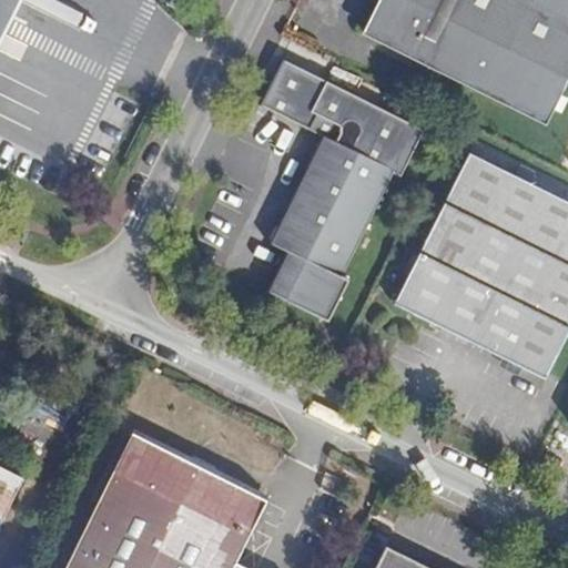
[(0,41),(20,0),(3,0),(0,8),(0,41)]
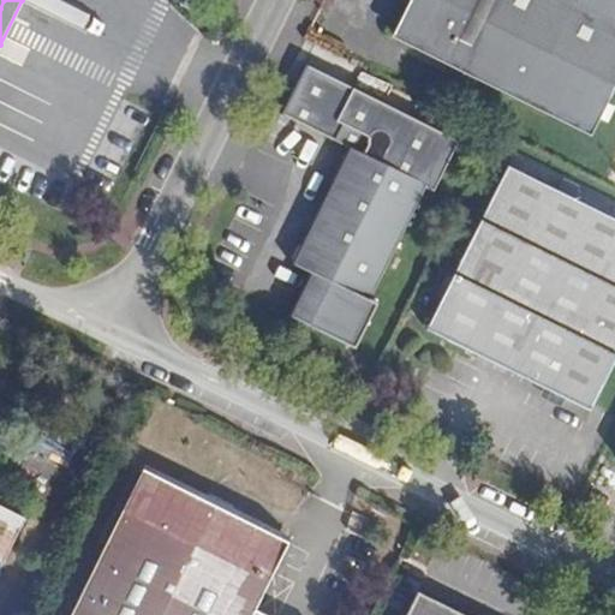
[(614,90),(614,0),(413,0),(396,37),(593,135),(614,90)]
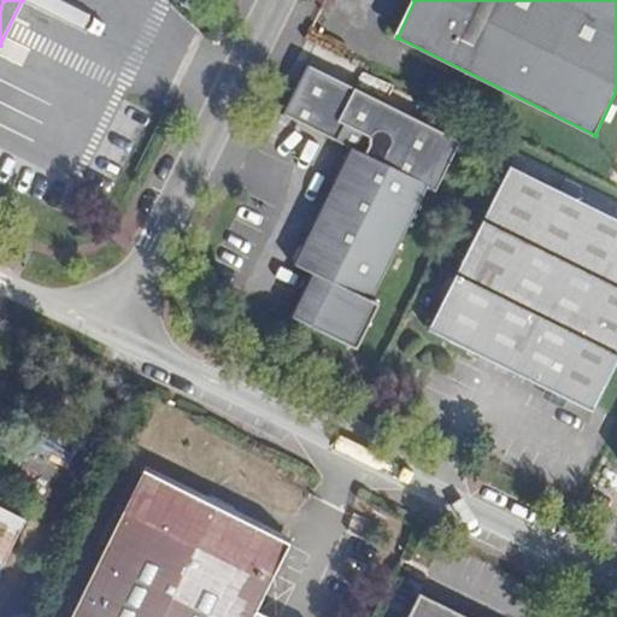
[(428,189),(435,193),(460,144),(354,90),(338,123),(374,141),(365,158),(351,152),(294,265),(316,276),(295,317),(354,347),(376,306),(370,303),(417,210),(428,189)]
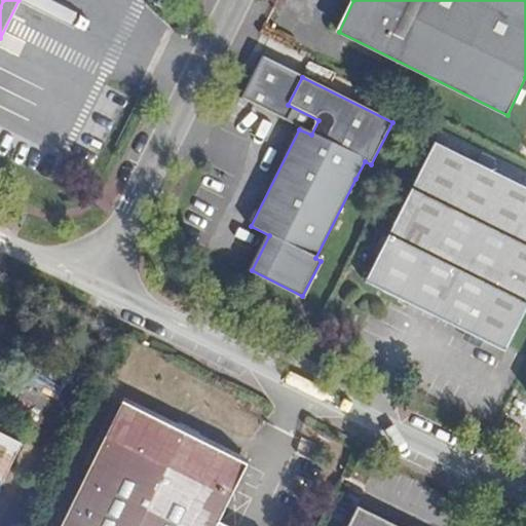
[(525,309),(525,186),(436,142),(367,282),(506,350),(525,309)]
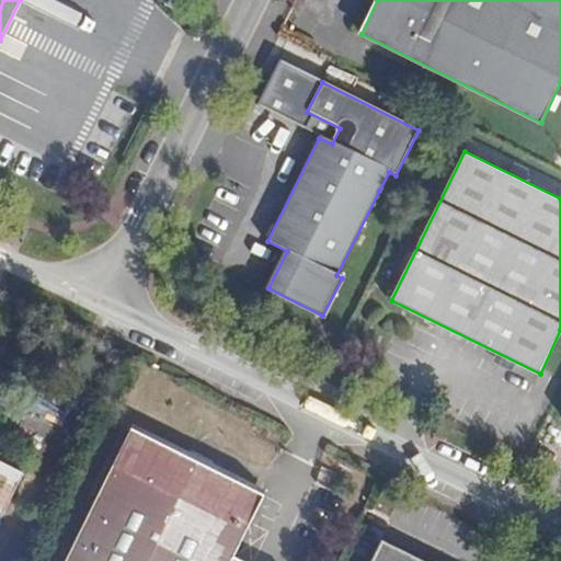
[(386,194),(396,175),(389,172),(379,191),(386,194)]
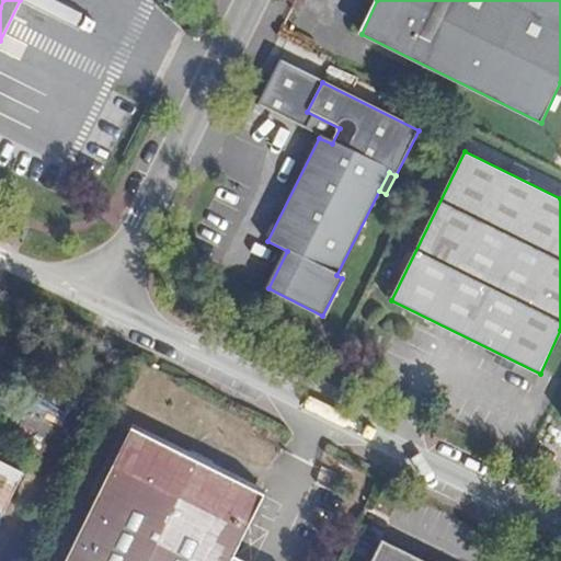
[(231,560),(265,493),(130,426),(63,560),(231,560)]
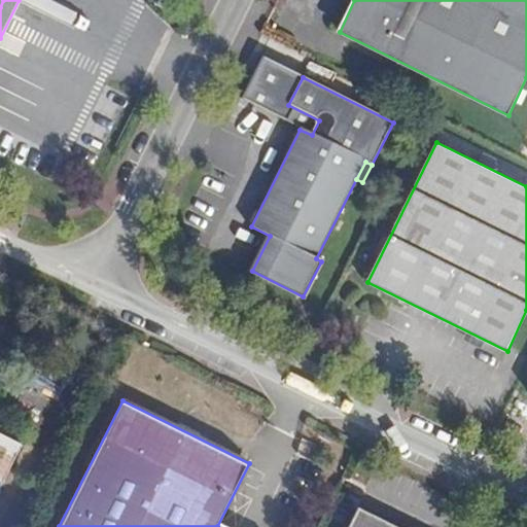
[(0,486),(22,443),(0,432),(0,486)]
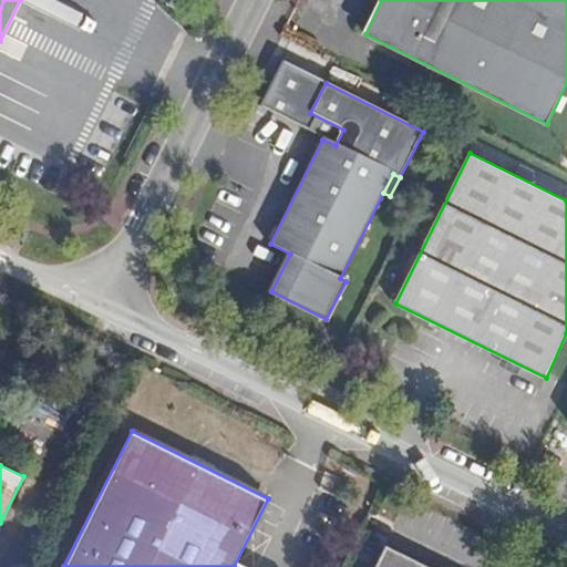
[(428,566),(387,546),(375,566),(428,566)]
